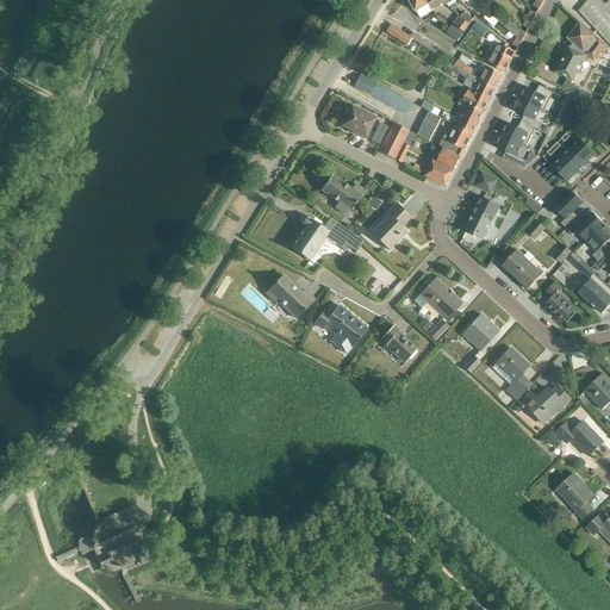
[(409,0),(416,13),(429,5),(425,0),(409,0)]
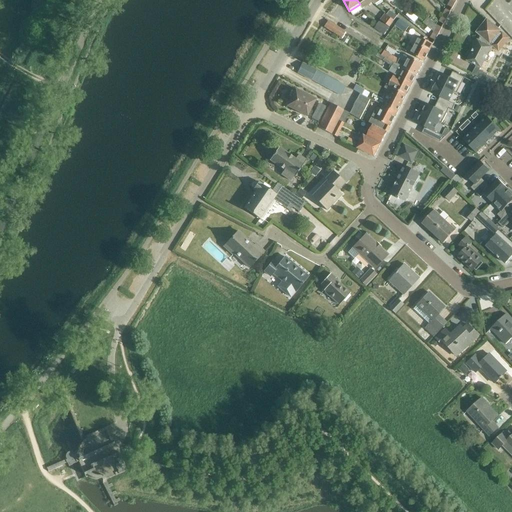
[(372,3),(370,0),(357,0),(360,4),(363,9),(372,3)]
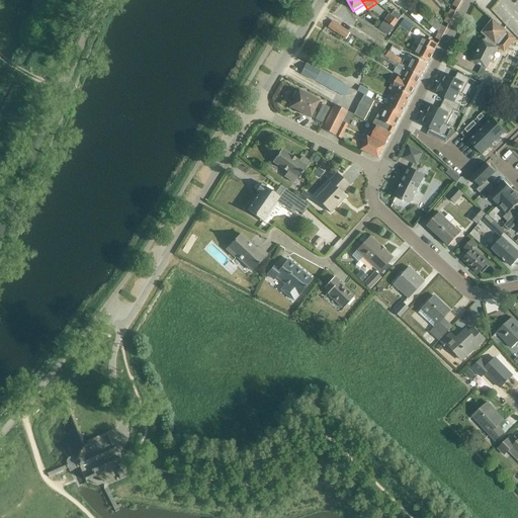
[(457,8),(460,2),(456,0),(455,0),(452,6),(457,8)]
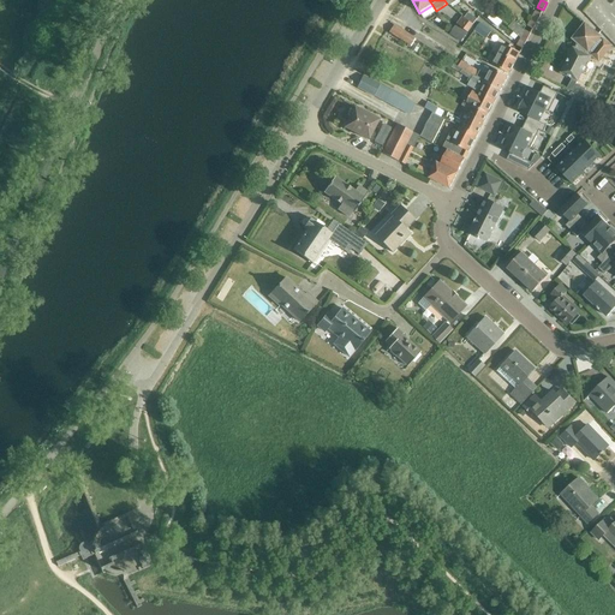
[(535,11),(531,18),(537,22),(541,15),(535,11)]
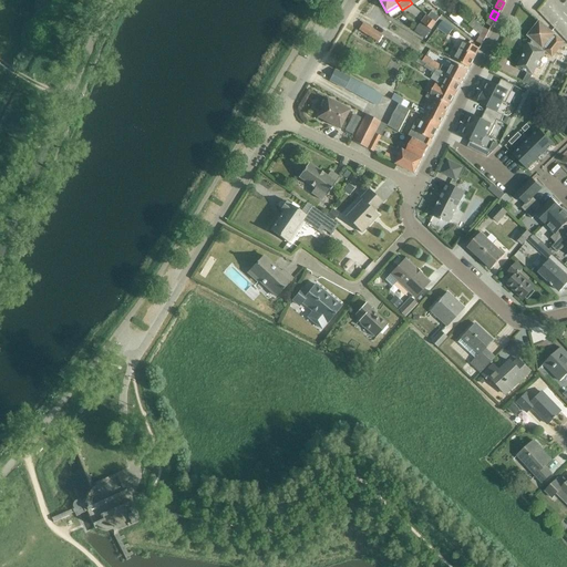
[(431,12),(428,17),(430,19),(436,23),(440,18),(433,13),(431,12)]
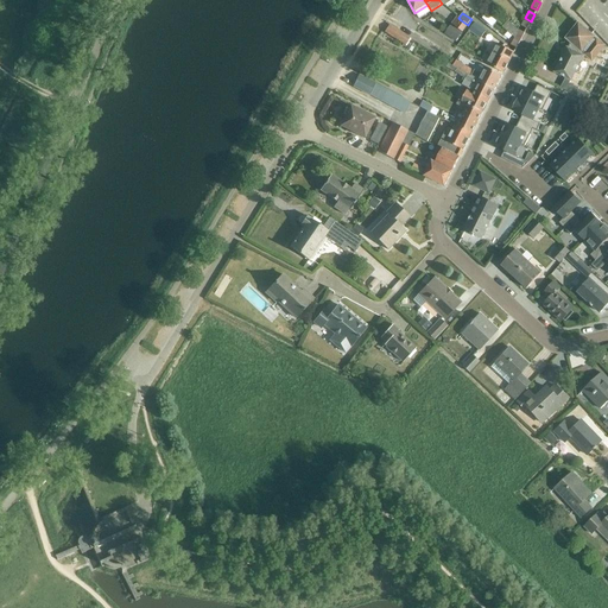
[(461,20),(456,17),(451,24),(462,32),(468,25),(461,20)]
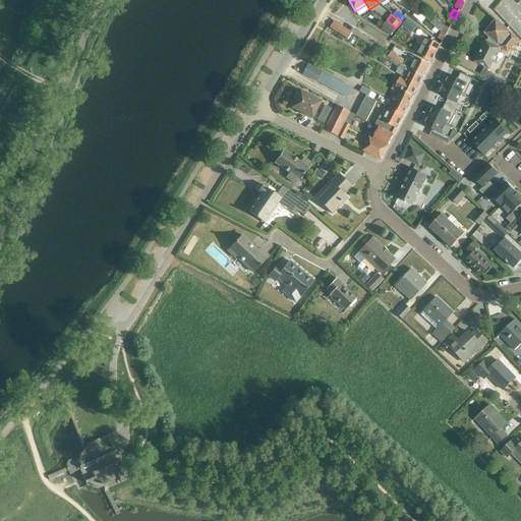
[(455,18),(450,15),(446,22),(452,24),(455,18)]
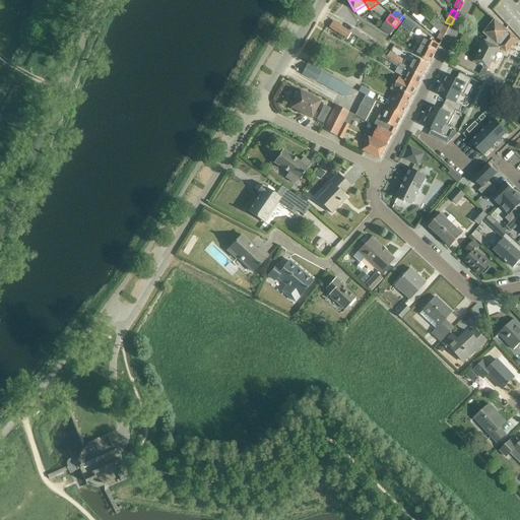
[(416,26),(407,19),(401,26),(411,34),(416,26)]
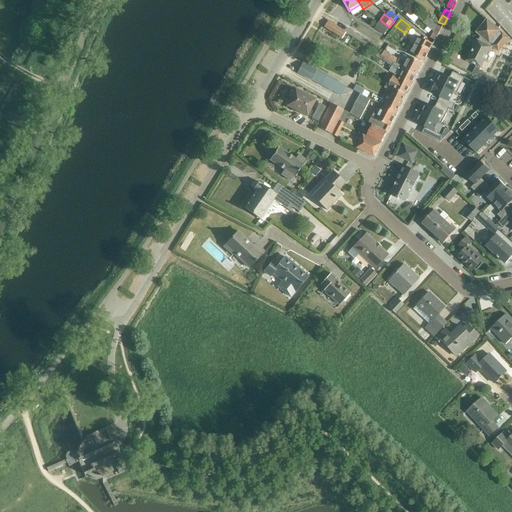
[(500,32),(486,19),(475,32),(480,36),(477,40),(476,40),(466,60),(475,66),(471,74),(483,80),(486,74),(478,70),(479,68),(480,68),(492,47),(498,52),(509,39),(502,33),(501,34),(499,33),(500,32)]
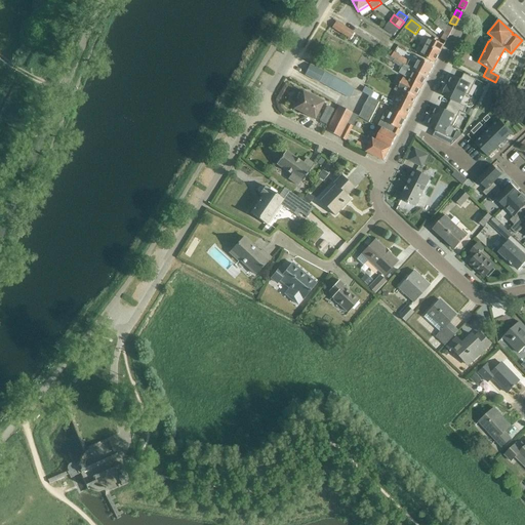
[(354,33),(346,28),(335,22),(332,28),(350,39),(354,33)]
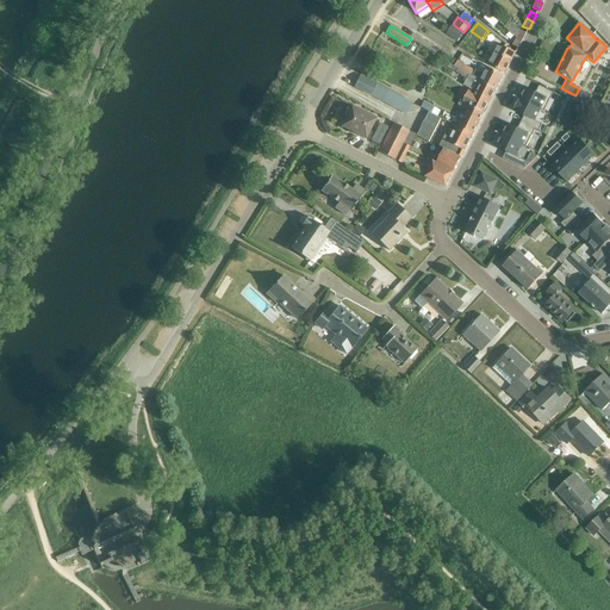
[(452,25),(446,33),(456,41),(462,33),(456,30),(452,25)]
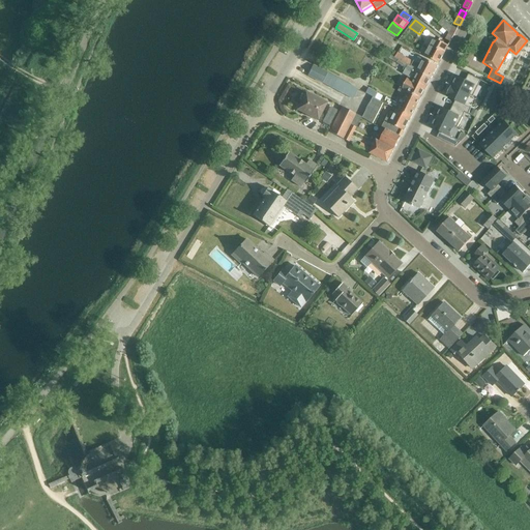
[(452,26),(448,33),(453,35),(458,29),(452,26)]
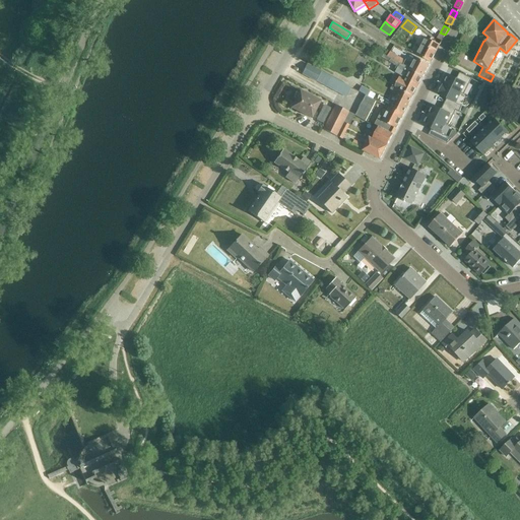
[(445,35),(440,33),(437,39),(442,42),(445,35)]
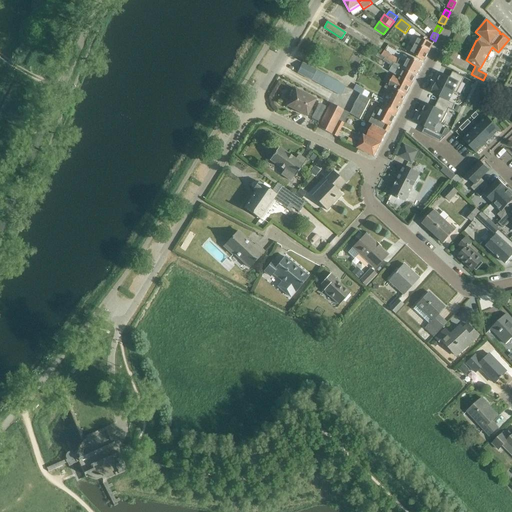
[(429,50),(433,44),(419,37),(410,54),(424,62),(430,50),(429,50)]
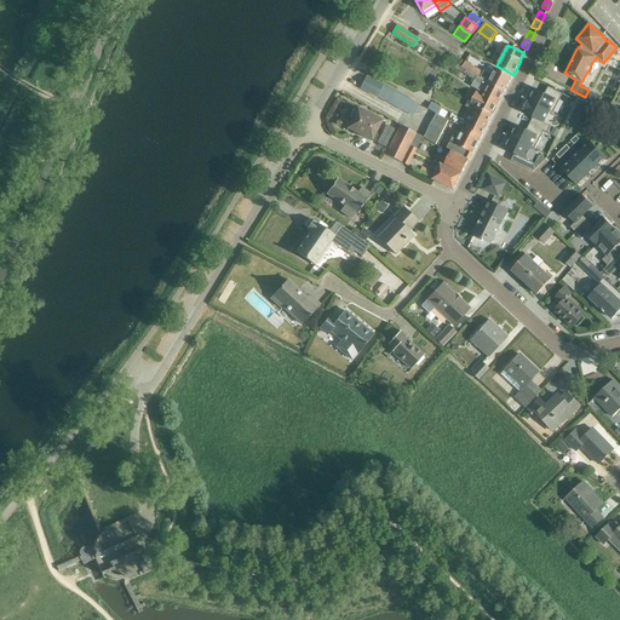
[(488,82),(504,92),(511,78),(495,68),(492,76),(483,72),(483,73),(465,62),(463,67),(480,78),(488,82)]
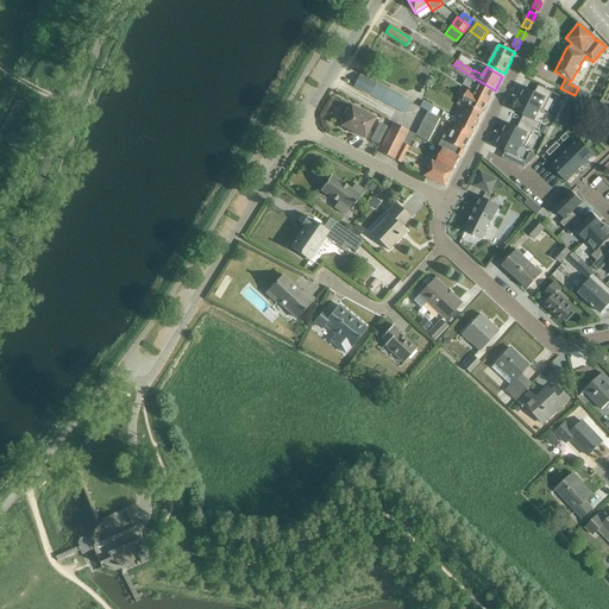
[(450,63),(446,67),(466,79),(465,80),(466,80),(463,86),(473,90),(490,100),(495,90),(479,81),(471,76),(454,66),(451,64),(450,63)]
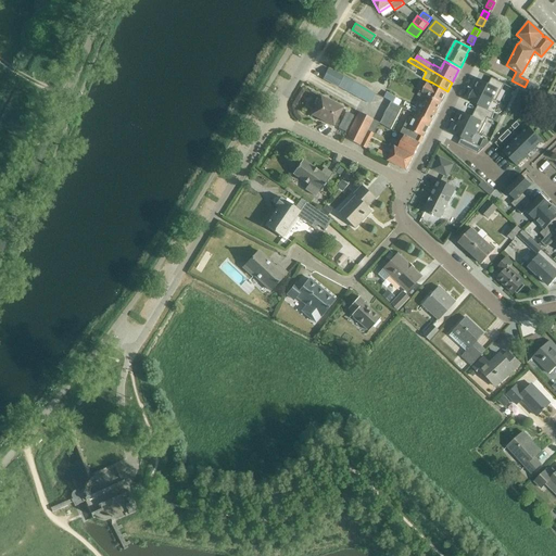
[(328,68),(323,78),(337,87),(343,76),(328,68)]
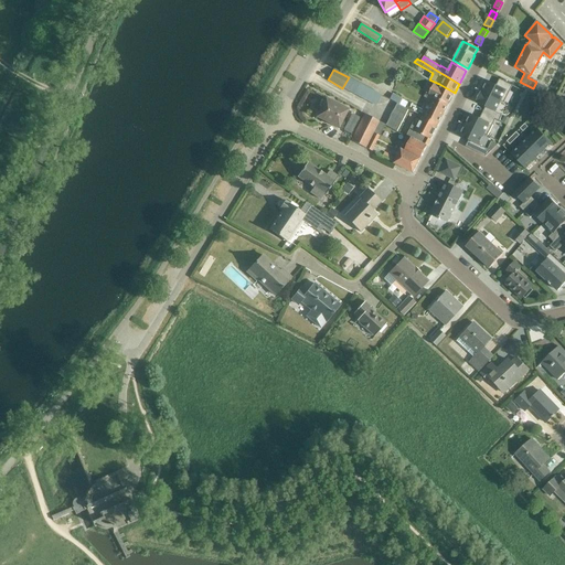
[(349,77),(342,88),(375,106),(382,96),(349,77)]
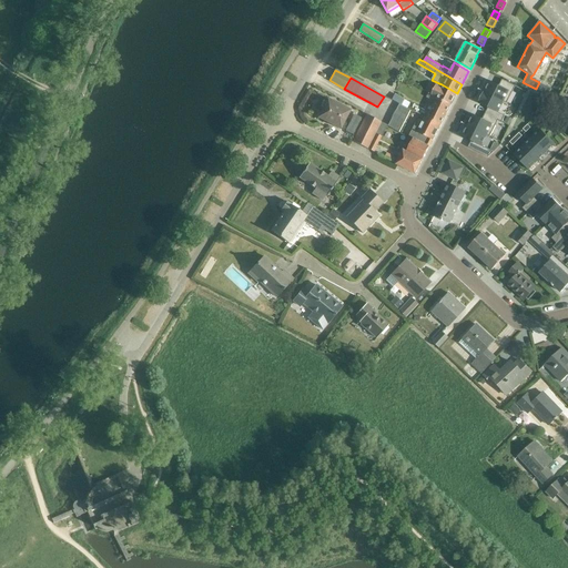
[(490,81),(484,92),(503,102),(506,104),(506,103),(515,87),(501,80),(499,85),(490,81)]
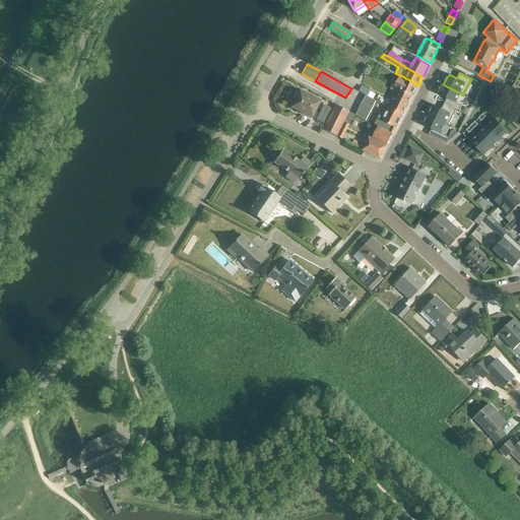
[(418,85),(404,77),(403,79),(399,77),(395,86),(396,87),(412,96),(418,85)]
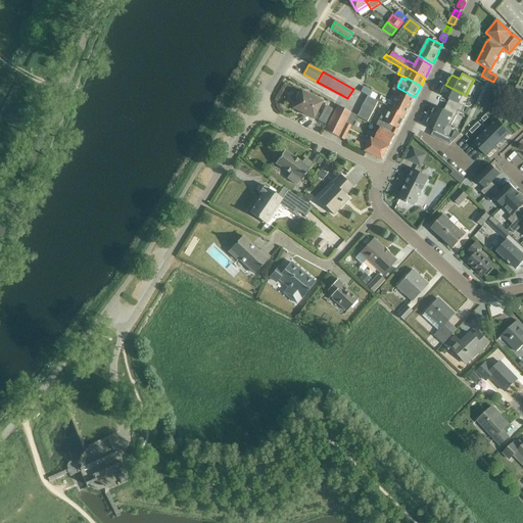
[(445,86),(440,95),(449,100),(446,105),(459,110),(458,111),(462,112),(465,107),(459,104),(463,94),(445,85),(445,86)]
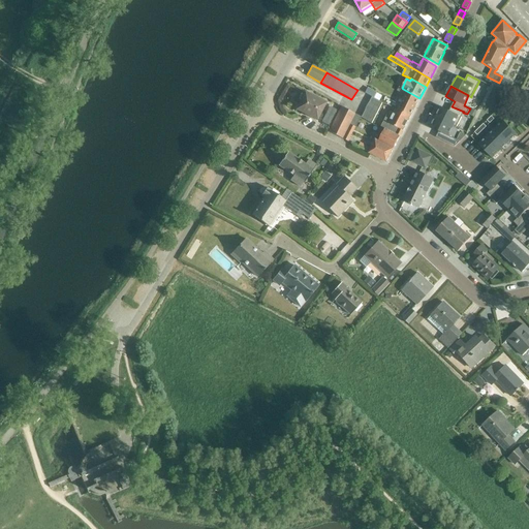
[(376,93),(367,88),(364,93),(368,95),(374,98),(376,93)]
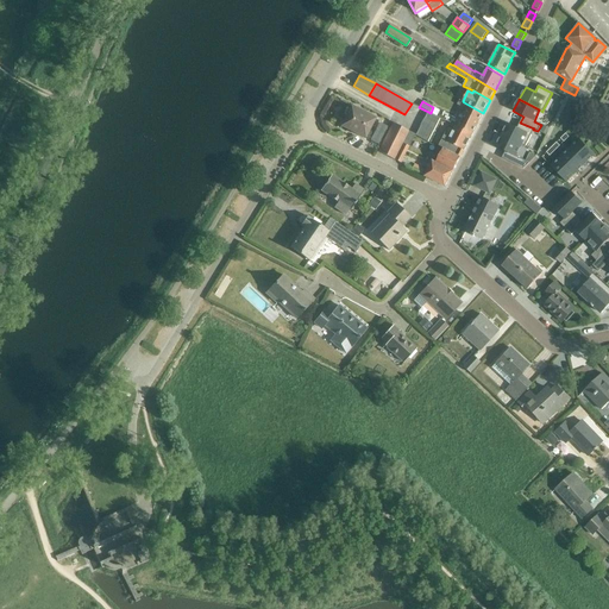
[(460,101),(458,105),(462,107),(459,113),(464,117),(458,127),(472,135),(483,113),(464,102),(463,101),(460,101)]
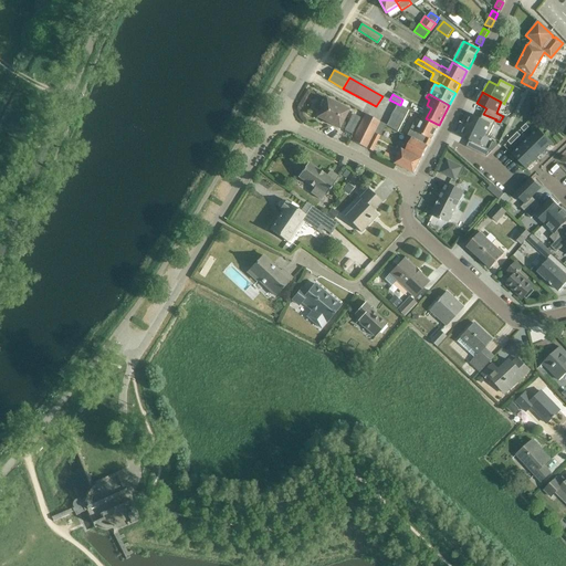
[(321,108),(316,117),(338,129),(348,111),(326,98),(325,101),(322,101),(318,106),(321,108)]
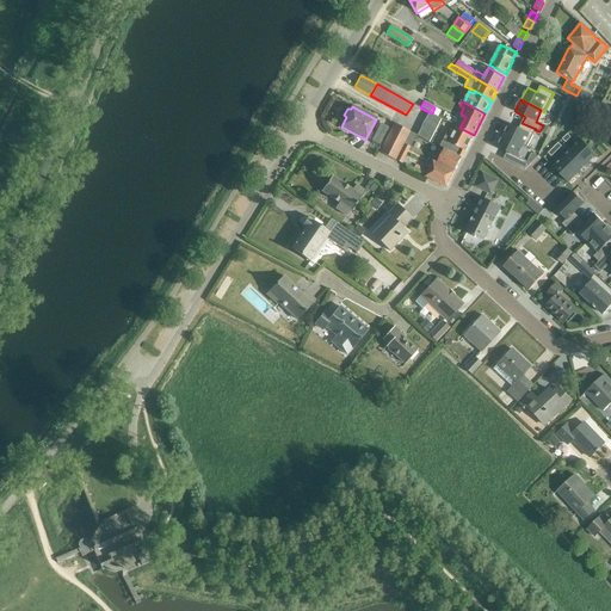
[(430,112),(417,136),(430,142),(442,119),(430,112)]
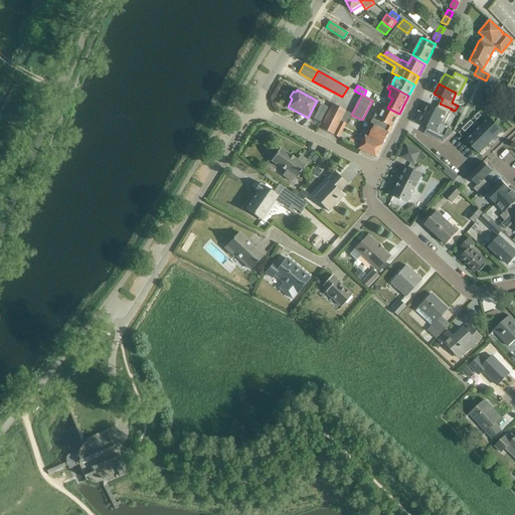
[(321,104),(313,119),(320,123),(328,107),(321,104)]
